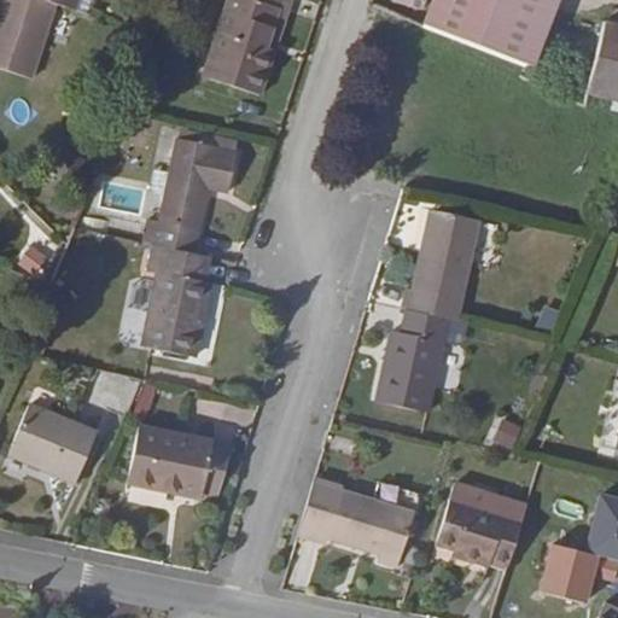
[(56,5),(40,0),(0,0),(0,3),(0,68),(33,79),(56,5)]
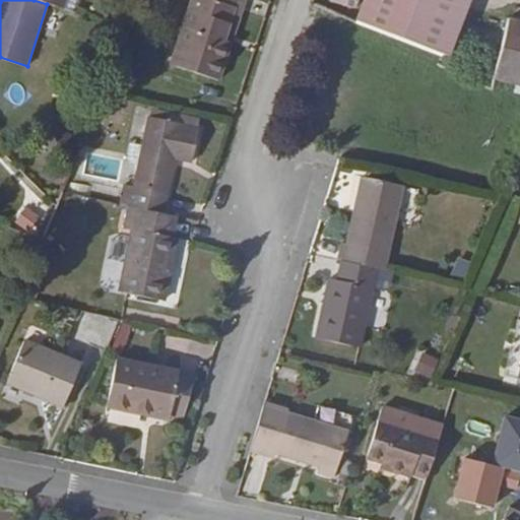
[(34,0),(47,4),(63,9),(65,0),(34,0)]
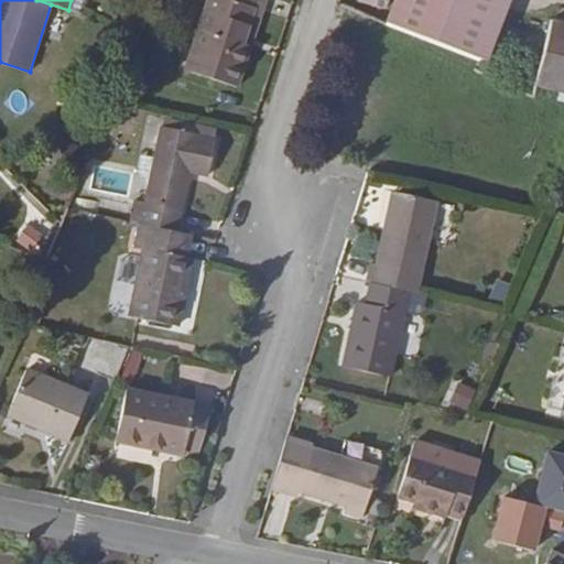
[(206,31),(192,74),(238,88),(251,46),(243,44),(252,18),(260,20),(267,0),(206,0),(197,29),(206,31)]
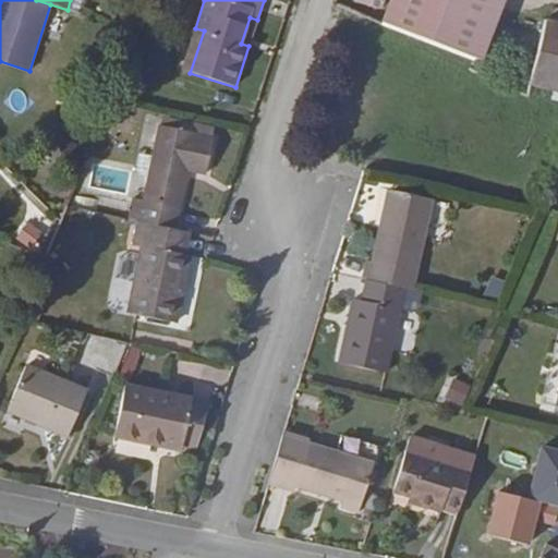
[(388,0),(380,22),(482,61),(505,0),(388,0)]
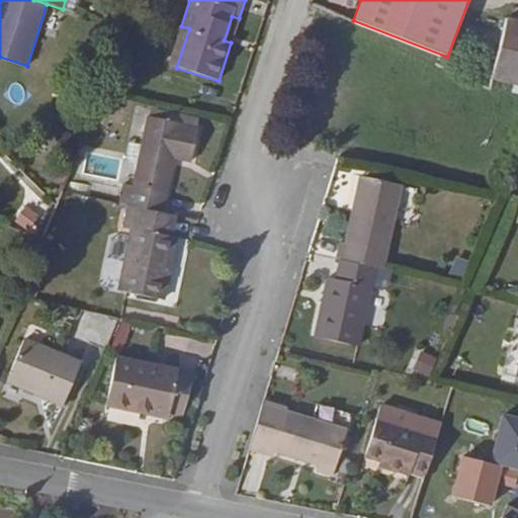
[(231,42),(239,18),(232,16),(224,40),(231,42)]
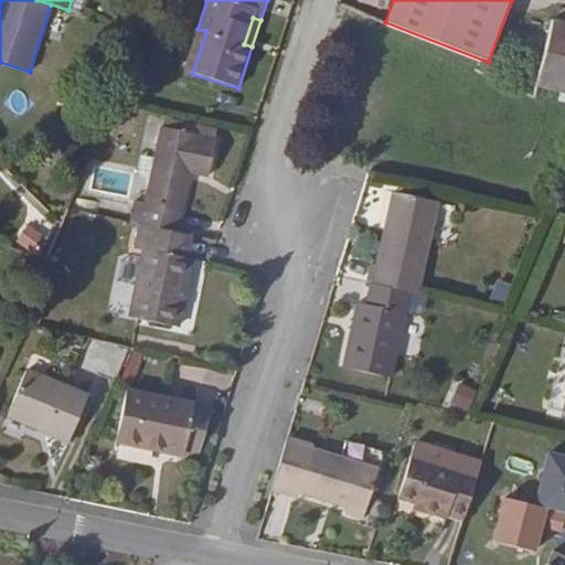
[(564,28),(557,25),(558,20),(553,19),(551,24),(535,86),(541,87),(542,83),(557,86),(556,92),(562,93),(564,88),(564,28)]
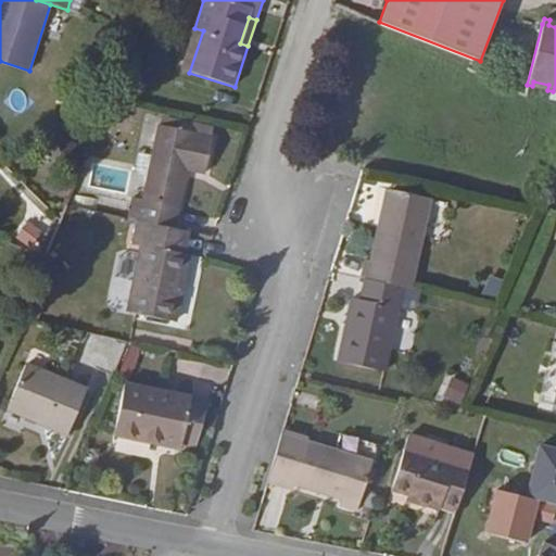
[(181,70),(189,73),(203,30),(194,28),(181,70)]
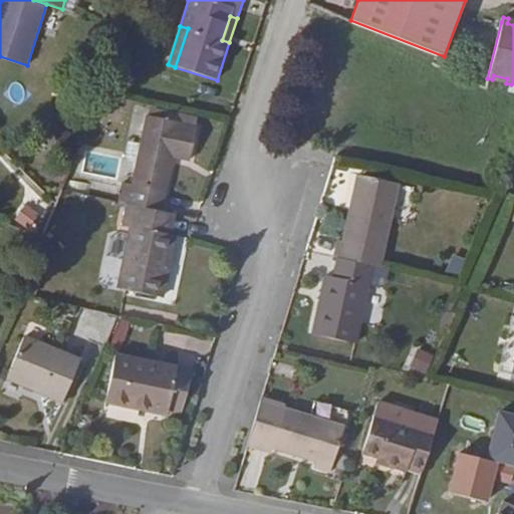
[(148,110),(147,115),(196,126),(197,121),(148,110)]
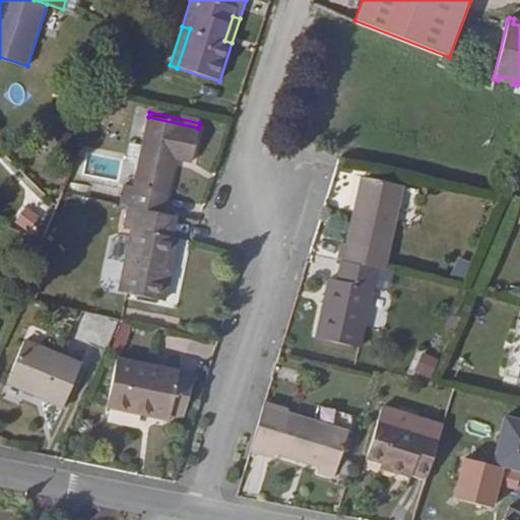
[(129,206),(164,213),(174,161),(189,165),(198,128),(148,117),(134,187),(125,185),(121,204),(129,206)]
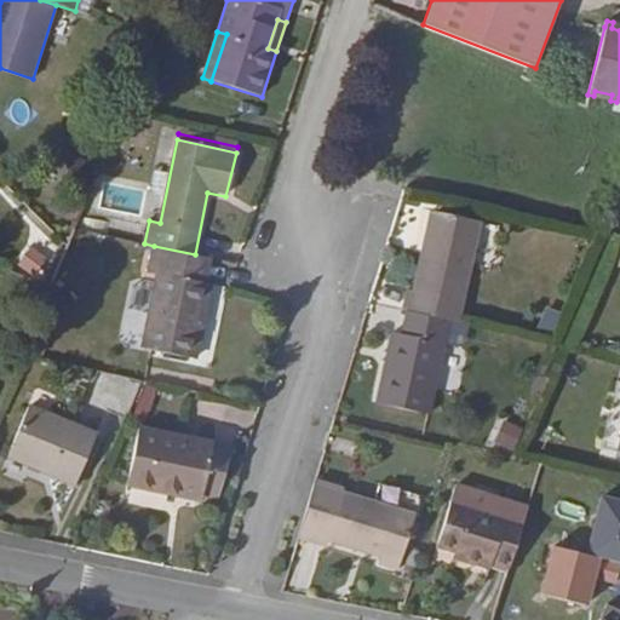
[(425,315),(449,320),(459,321),(481,222),(430,210),(413,291),(407,288),(403,309),(406,310),(425,315)]
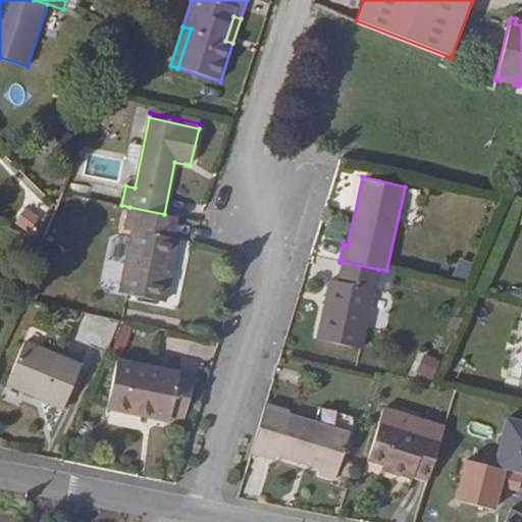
[(177,217),(164,214),(129,207),(124,229),(133,230),(119,293),(165,302),(178,239),(173,238),(177,217)]
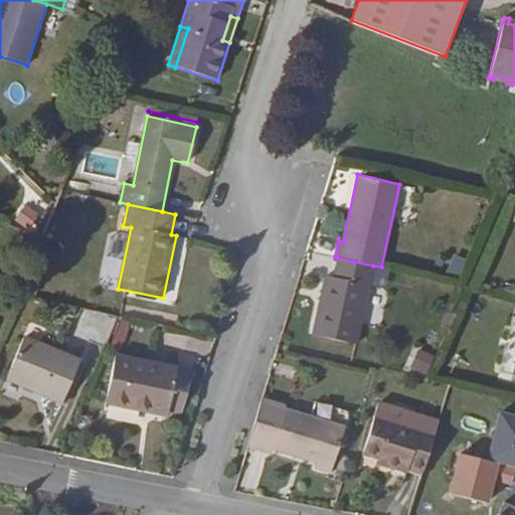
[(353,262),(337,258),(333,278),(325,276),(312,335),(356,344),(373,266),(353,262)]
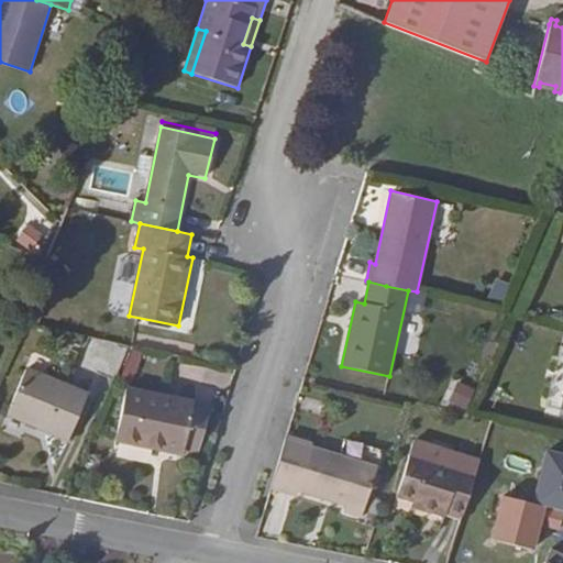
[(26,368),(6,415),(68,441),(89,394),(26,368)]
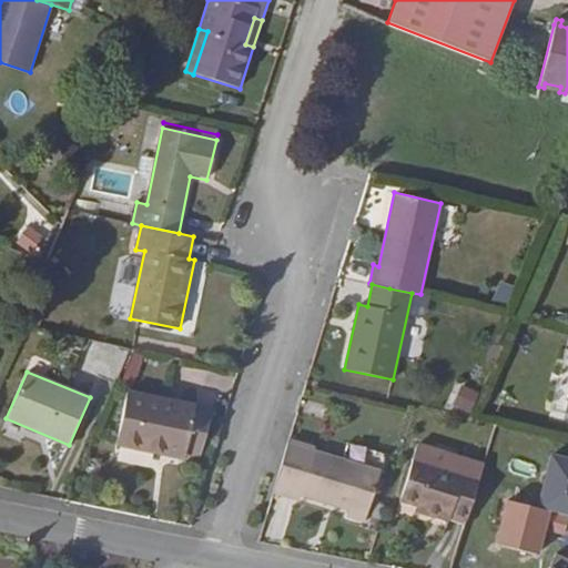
[(128,392),(117,444),(184,458),(186,454),(195,407),(196,406),(128,392)]
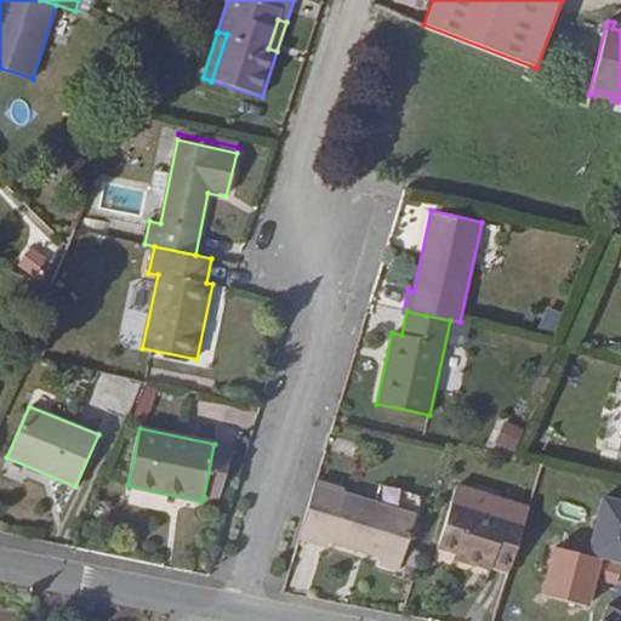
[(506,429),(500,453),(519,457),(529,436),(506,429)]
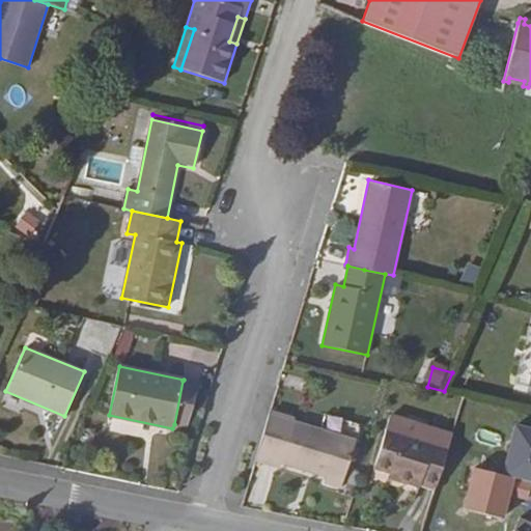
[(197,384),(183,381),(174,424),(188,427),(197,384)]
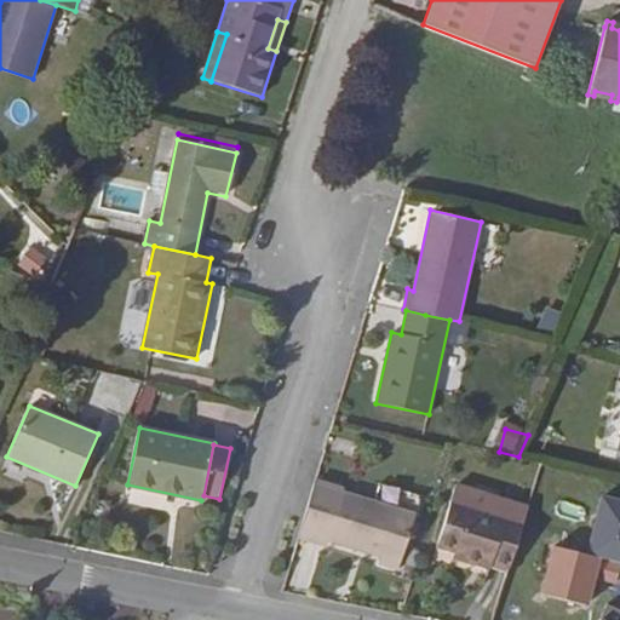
[(343,491),(315,482),(298,537),(326,546),(327,543),(382,558),(379,566),(399,572),(417,514),(343,491)]
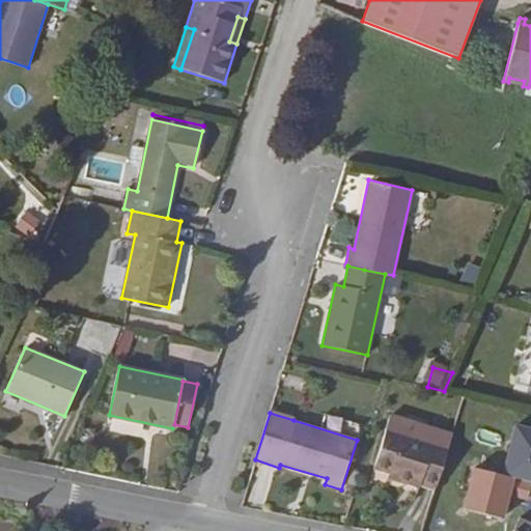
[(391,415),(386,429),(411,438),(415,422),(391,415)]
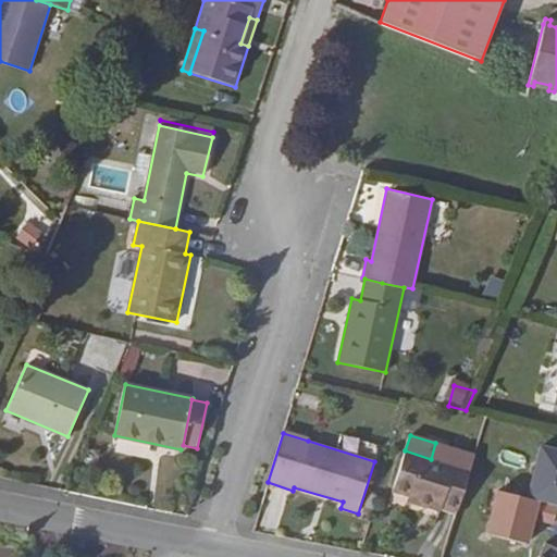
[(435,443),(431,459),(405,450),(392,491),(408,496),(406,504),(426,510),(428,508),(440,512),(442,507),(457,510),(474,455),(435,443)]
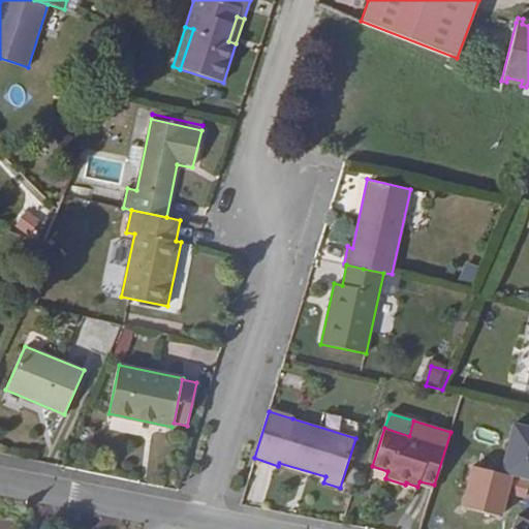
[(528,486),(520,507),(517,515),(517,516),(528,520),(527,523),(528,523),(528,486)]
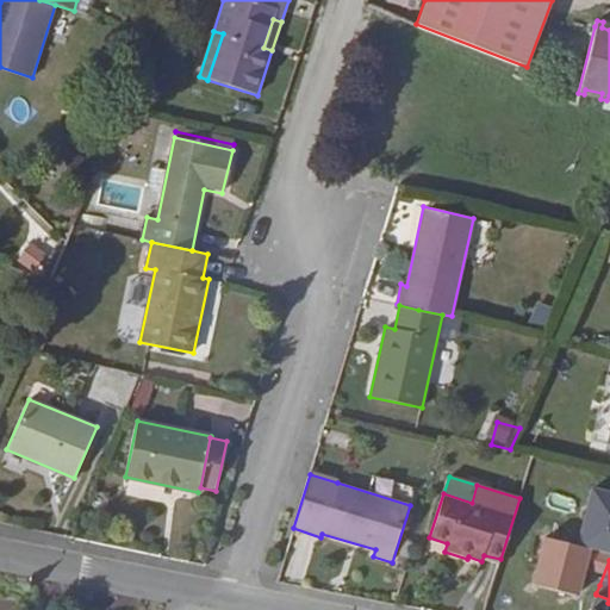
[(590,609),(609,609),(609,603),(608,603),(609,599),(596,595),(590,609)]
